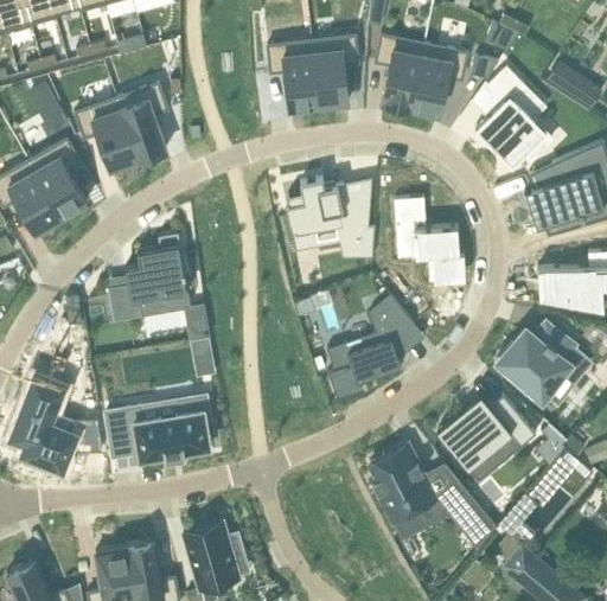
[(23,0),(0,0),(0,11),(5,29),(30,21),(23,0)]
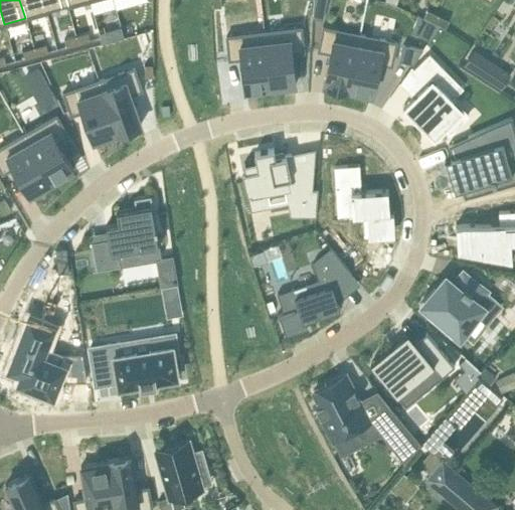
[(42,0),(19,0),(25,18),(46,13),(42,0)]
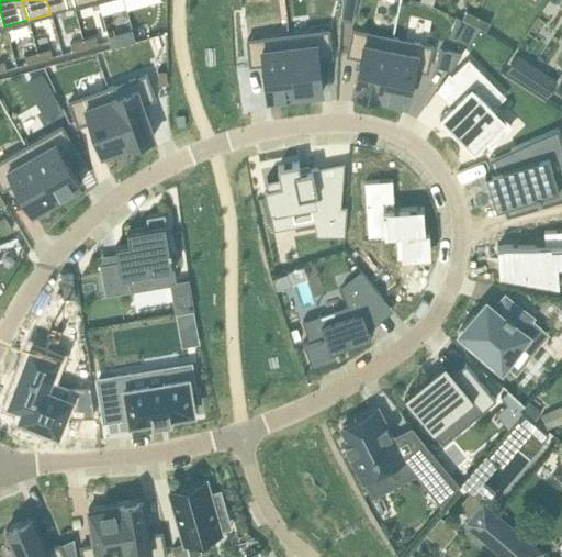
[(70,0),(46,0),(51,14),(74,8),(70,0)]
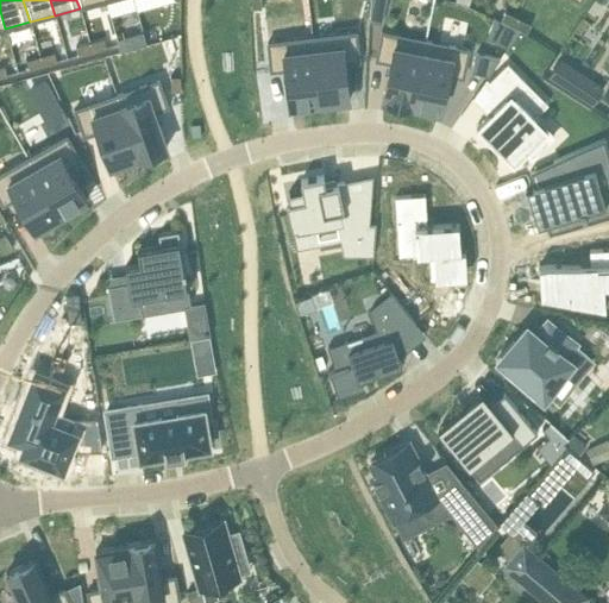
[(469,10),(471,0),(457,0),(456,6),(469,10)]
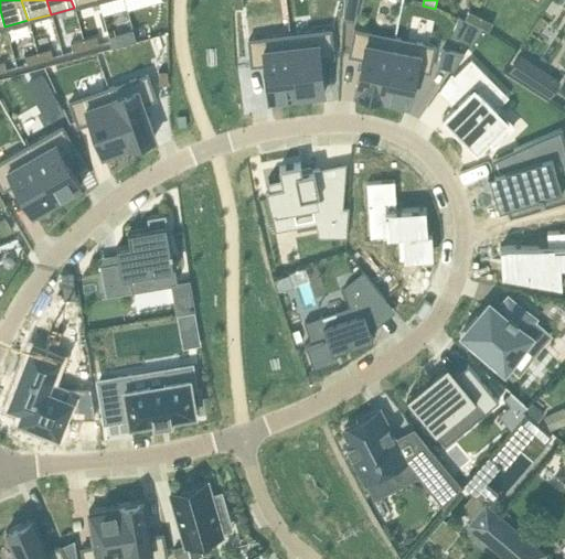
[(343,12),(342,24),(354,28),(356,14),(343,12)]
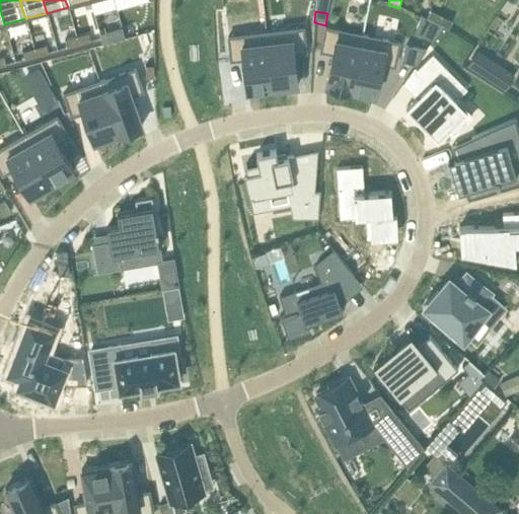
[(431,14),(427,20),(438,26),(441,20),(431,14)]
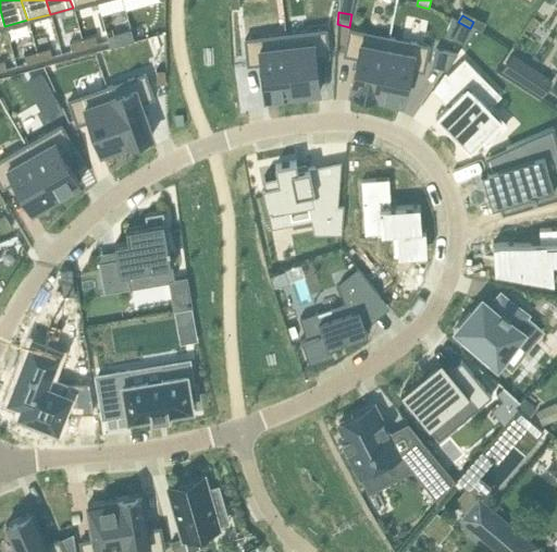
[(473,22),(470,28),(482,34),(485,27),(473,22)]
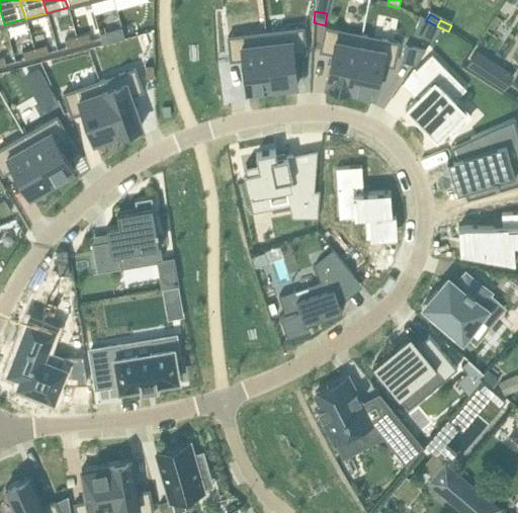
[(325,30),(320,54),(332,57),(326,88),(350,94),(362,38),(325,30)]
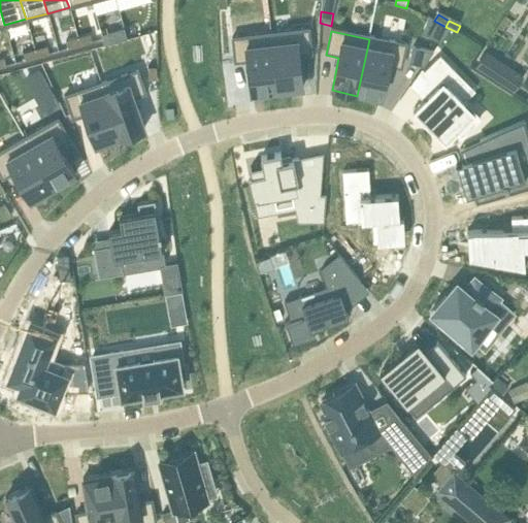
[(309,32),(270,36),(277,94),(303,91),(299,58),(311,56),(309,32)]
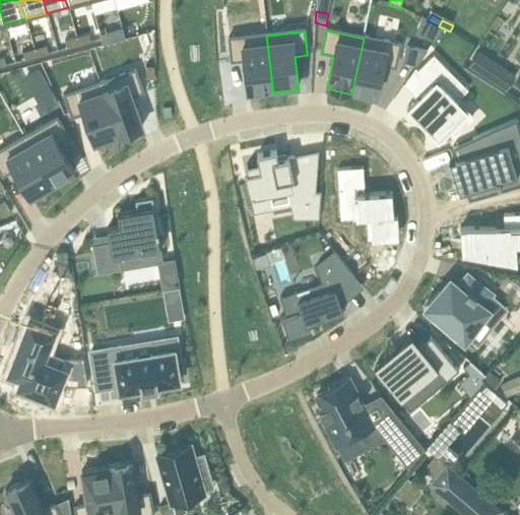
[(123,34),(112,37),(114,45),(125,42),(123,34)]
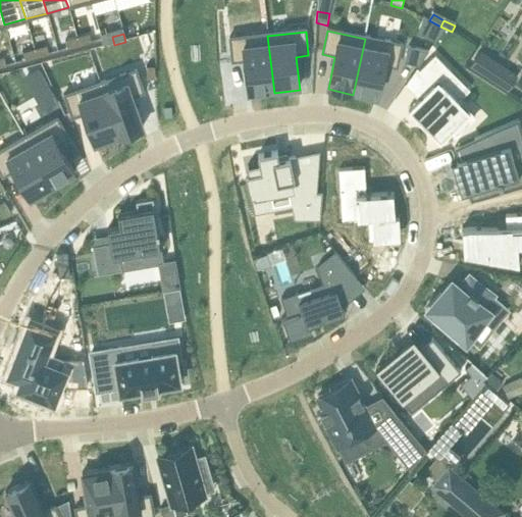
[(267,36),(229,40),(232,64),(245,62),(249,96),(274,93),(267,36)]
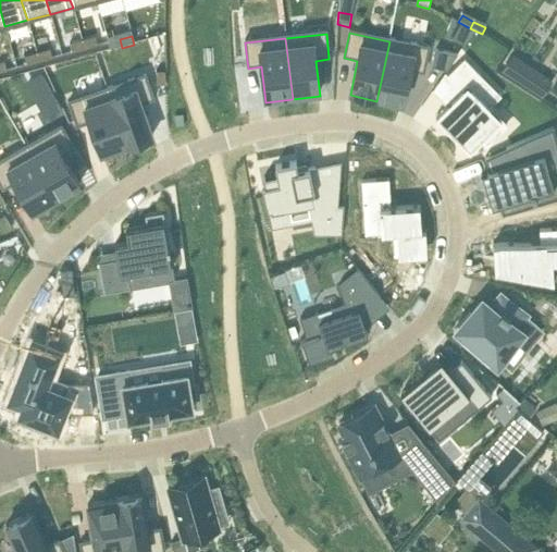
[(95,39),(83,43),(85,51),(97,48),(95,39)]
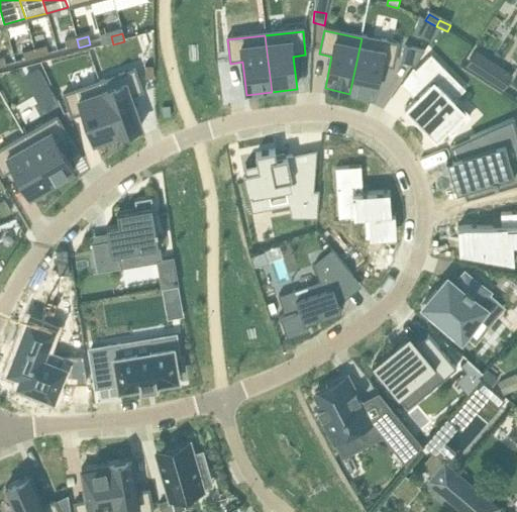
[(362,38),(349,94),(375,99),(381,67),(393,70),(398,46),(362,38)]
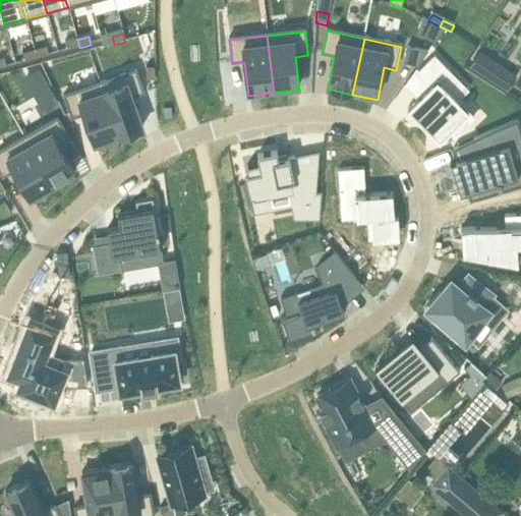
[(77,40),(65,43),(67,51),(79,48),(77,40)]
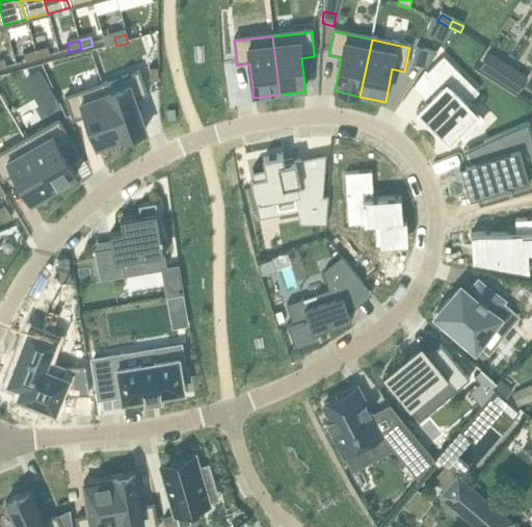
[(48,50),(35,53),(37,60),(50,57),(48,50)]
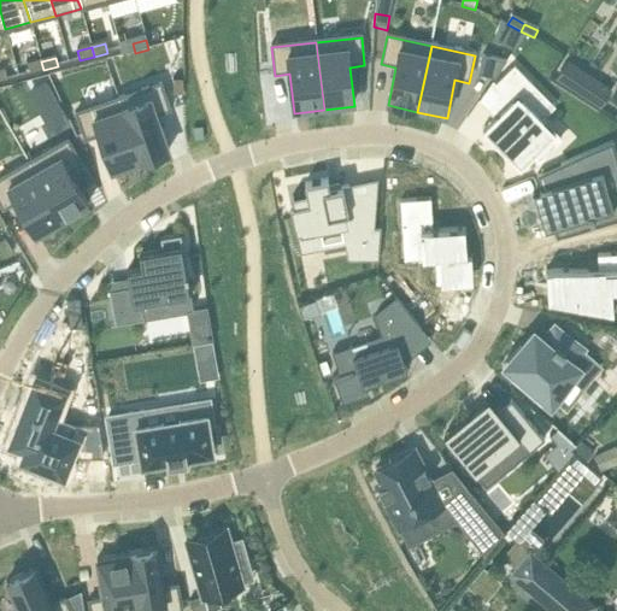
[(482,58),(479,77),(494,81),(506,64),(482,58)]
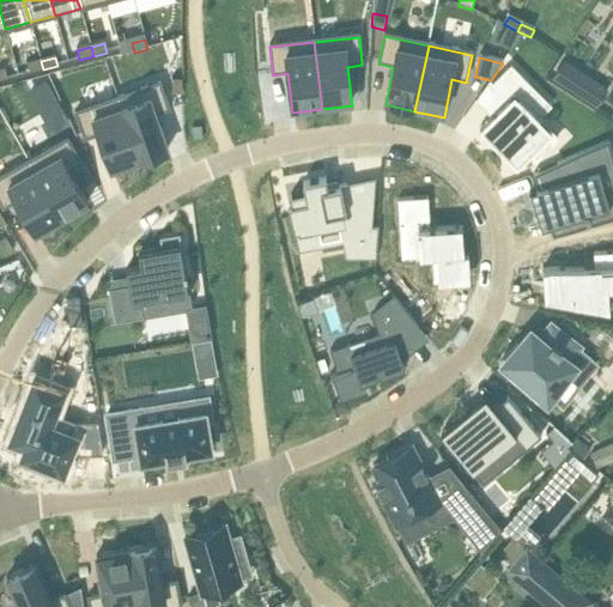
[(41,61),(26,65),(30,74),(43,70),(41,61)]
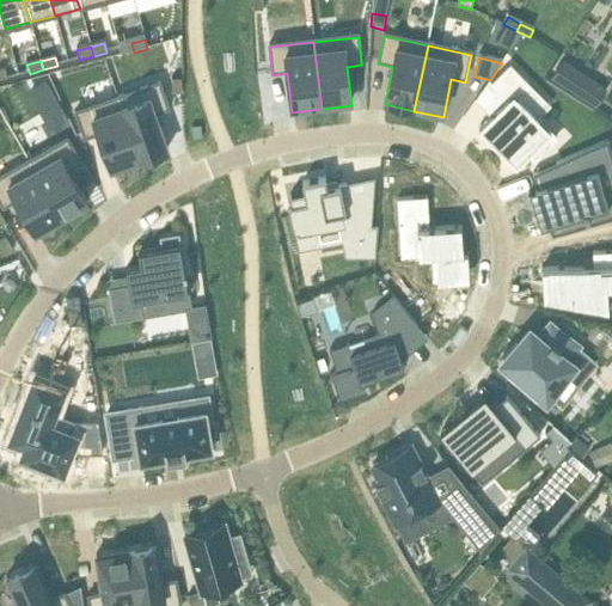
[(563,67),(552,84),(564,92),(595,114),(607,96),(591,85),(576,74),(571,72),(563,67)]
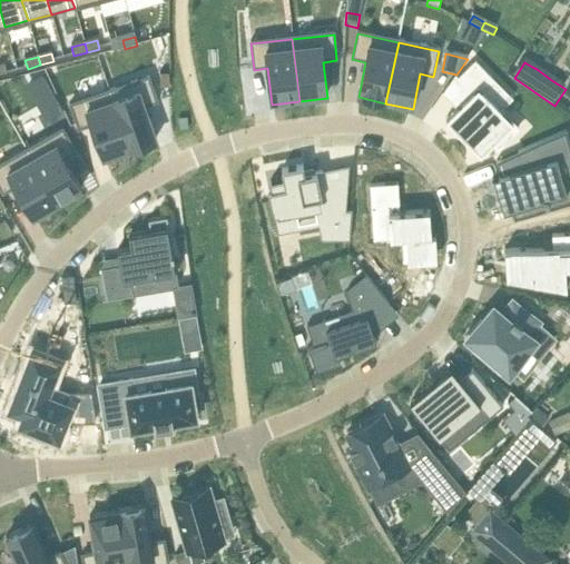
[(475,99),(450,126),(485,159),(516,127),(482,96),(494,83),(477,67),(460,85),(475,99)]
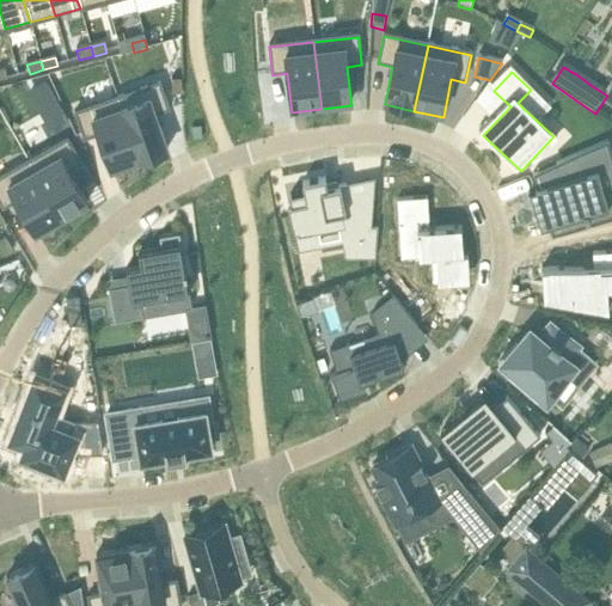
[(181,81),(171,81),(172,96),(182,96),(181,81)]
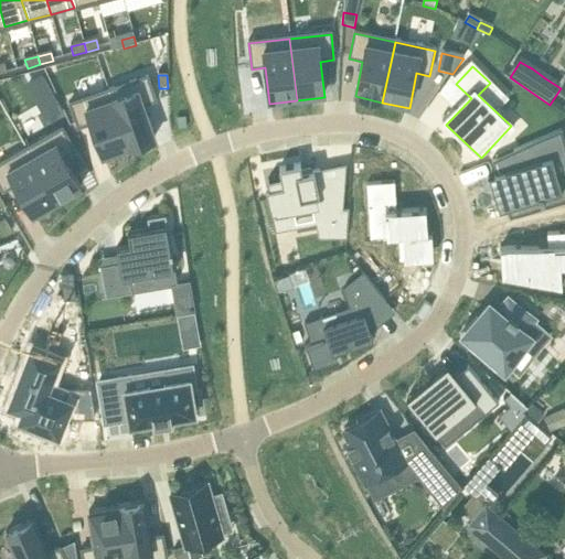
[(27,87),(34,100),(51,92),(43,77),(27,87)]
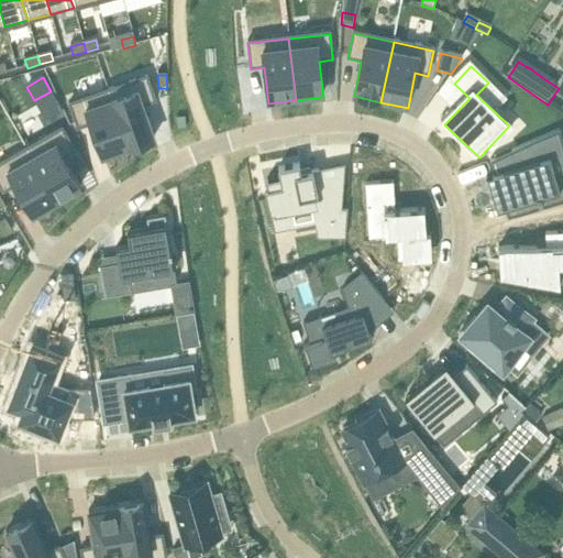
[(147,77),(108,91),(129,150),(154,140),(143,107),(156,102),(147,77)]
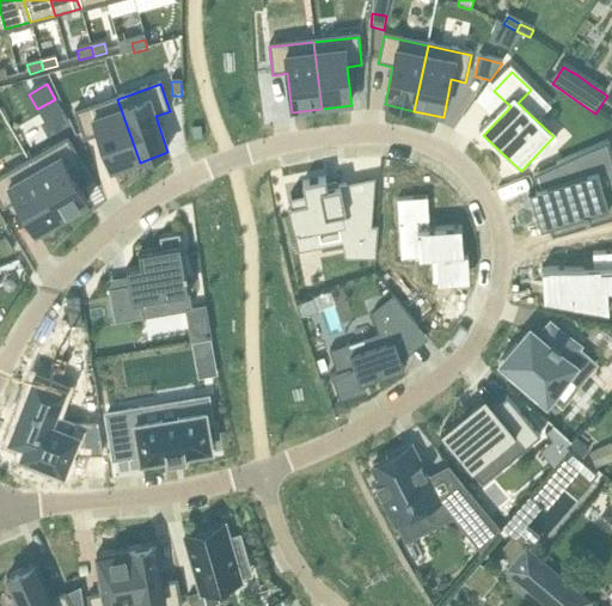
[(117,99),(75,114),(85,141),(98,135),(111,172),(140,163),(117,99)]
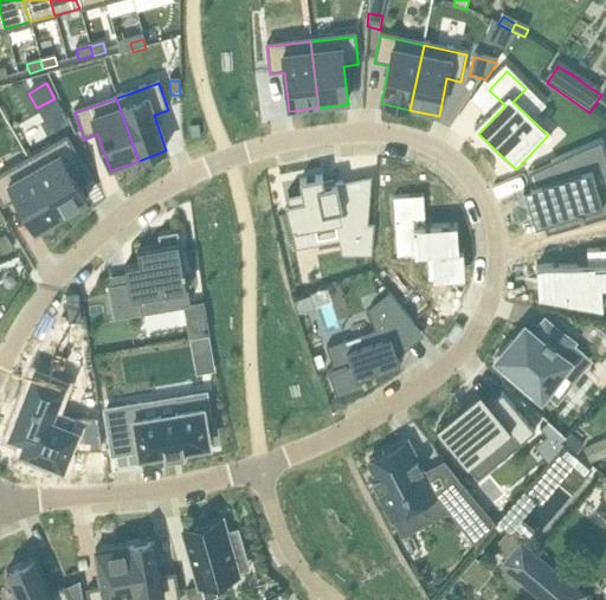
[(66,139),(28,161),(62,219),(86,205),(68,171),(81,163),(66,139)]
